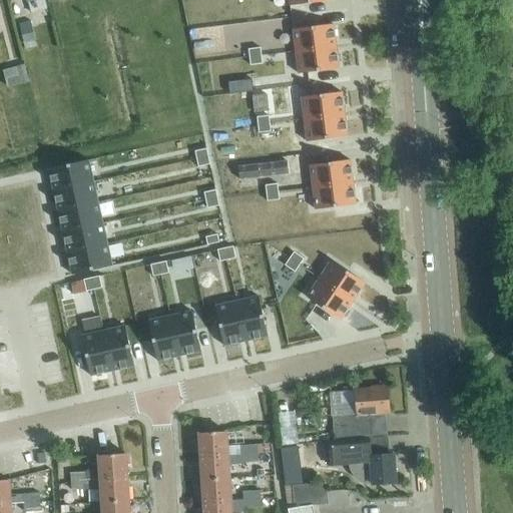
[(25,0),(27,2),(30,12),(47,8),(44,0),(25,0)]
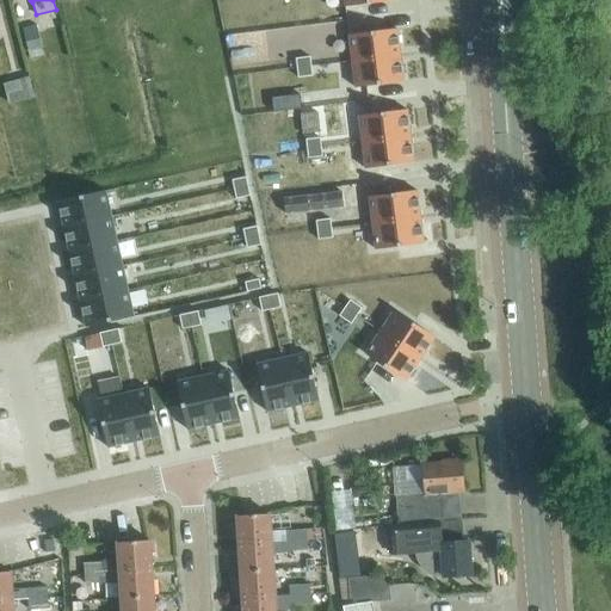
[(36,25),(23,29),(28,49),(42,45),(36,25)]
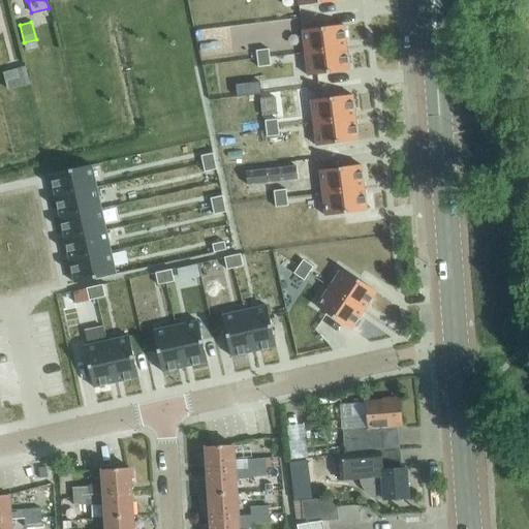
[(344,25),(303,30),(305,53),(347,48),(344,25)]
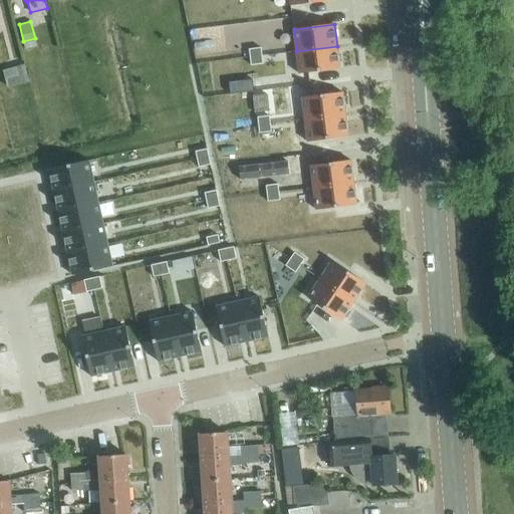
[(337,46),(296,51),(299,73),(340,68),(337,46)]
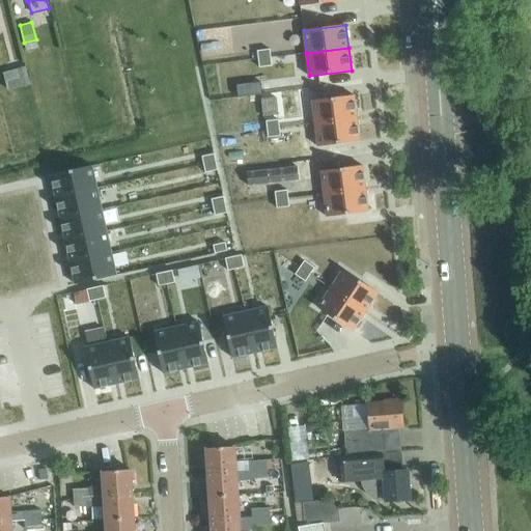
[(270,49),(257,51),(258,59),(271,57),(270,49)]
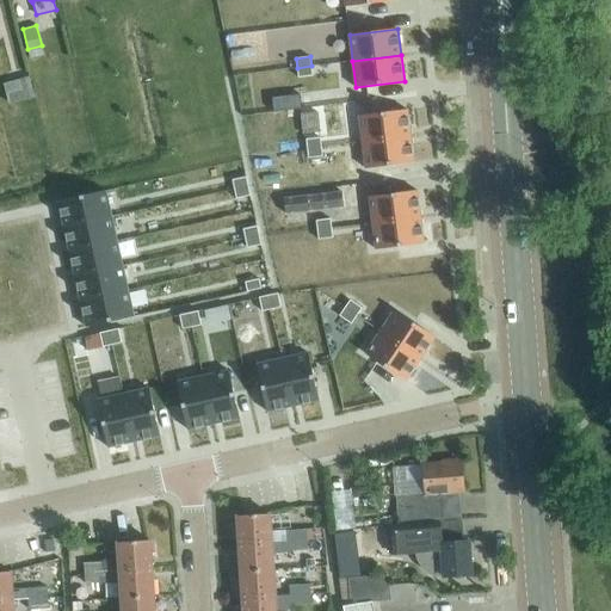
[(312,66),(297,68),(298,78),(313,75),(312,66)]
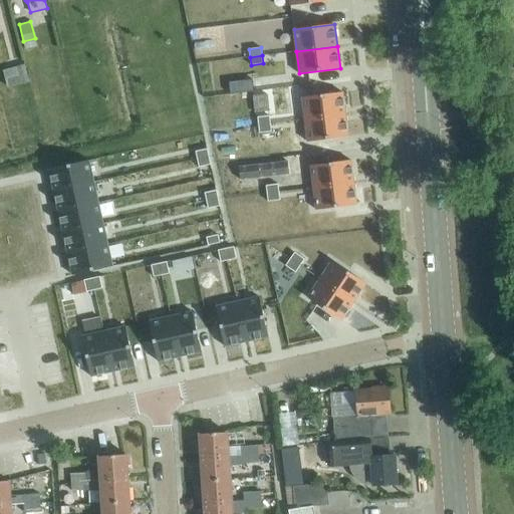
[(25,66),(3,72),(7,87),(29,82),(25,66)]
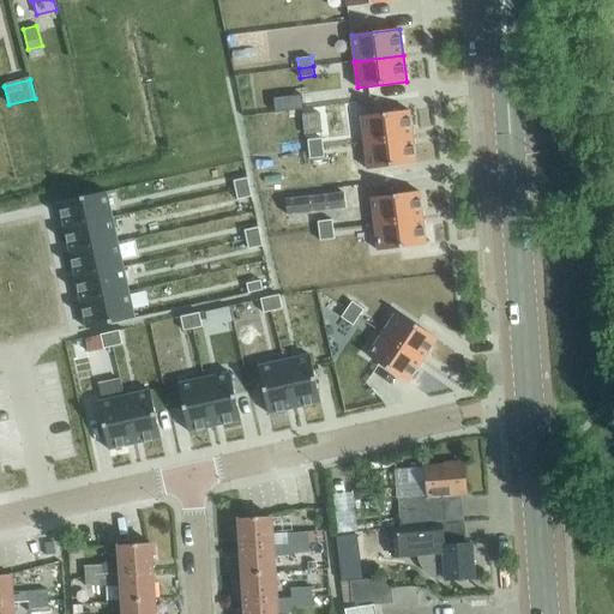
[(298,106),(349,103),(348,83),(296,86),(298,106)]
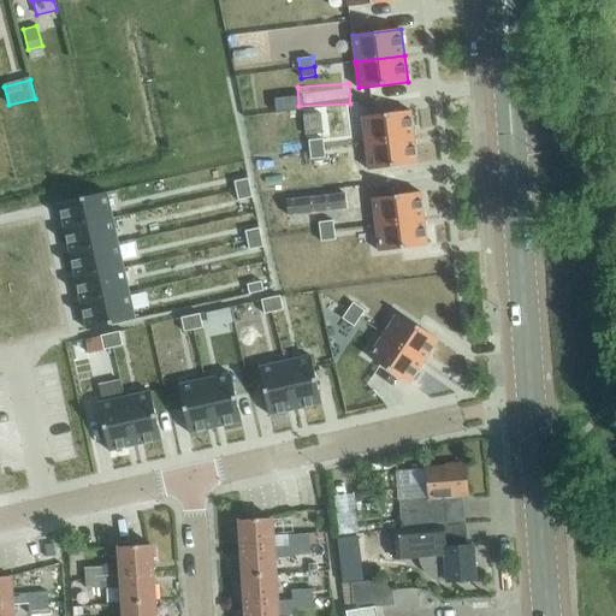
[(410,110),(362,117),(366,143),(414,137),(410,110)]
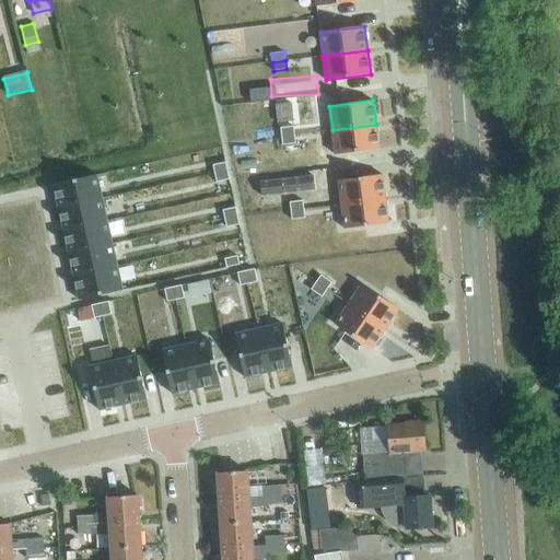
[(376,125),(333,130),(336,154),(380,149),(376,125)]
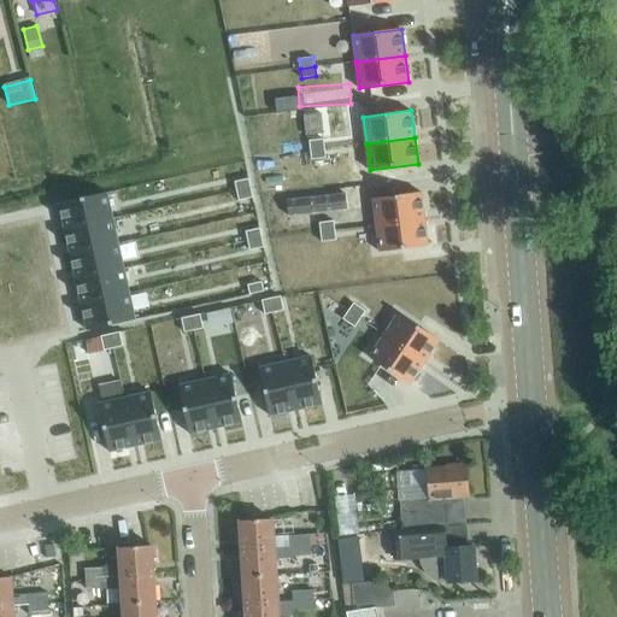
[(323,139),(310,140),(311,151),(324,148),(323,139)]
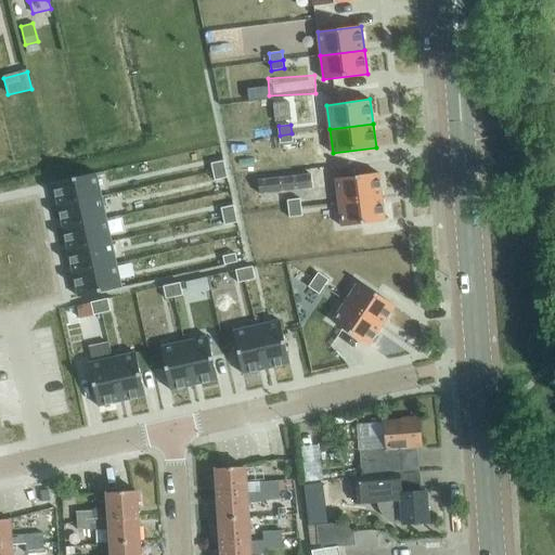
[(292,133),(280,136),(281,143),(293,142),(292,133)]
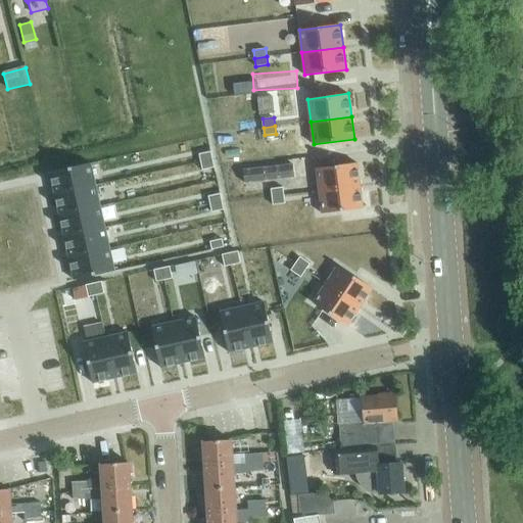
[(210,151),(199,153),(201,161),(212,159),(210,151)]
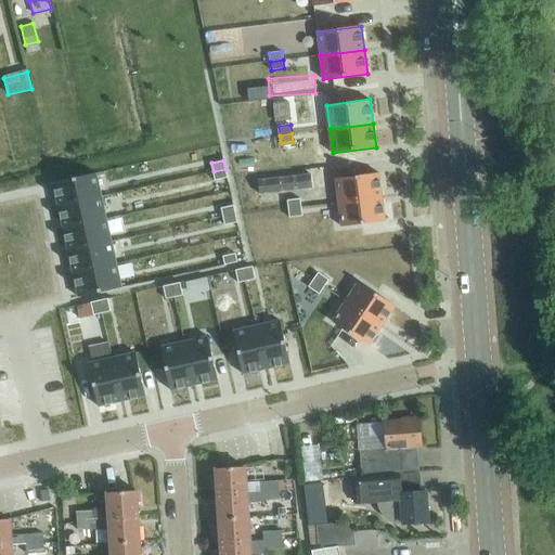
[(228,178),(226,169),(214,171),(215,180),(228,178)]
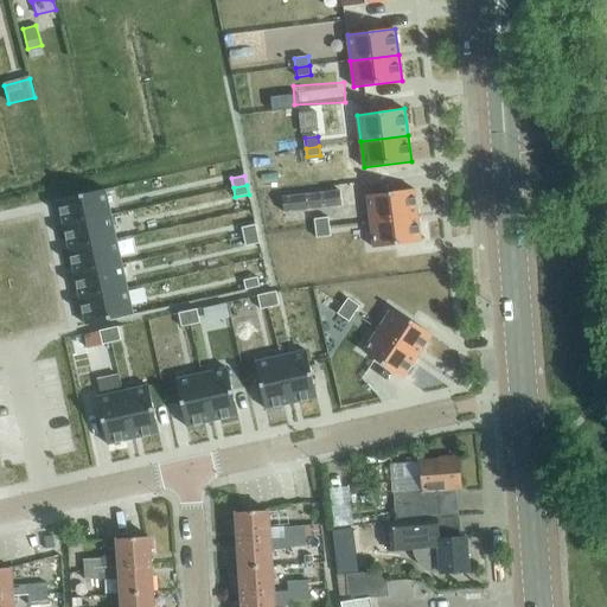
[(342,187),(285,193),(286,211),(342,205),(342,187)]
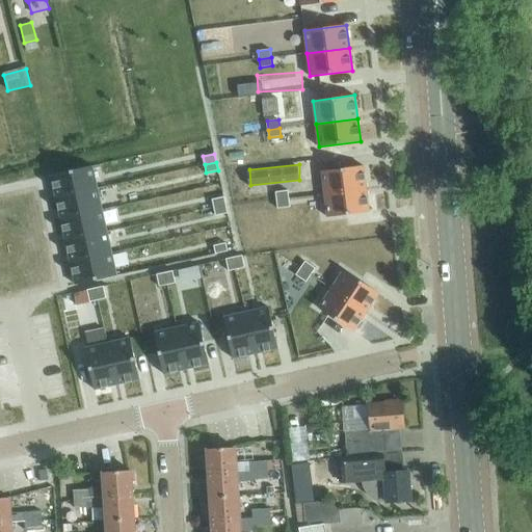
[(92,165),(51,175),(56,197),(97,188),(92,165)]
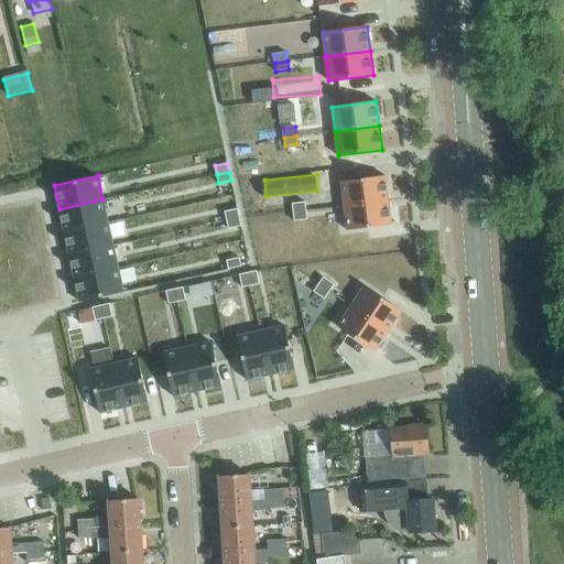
[(386,175),(340,182),(344,206),(389,201),(386,175)]
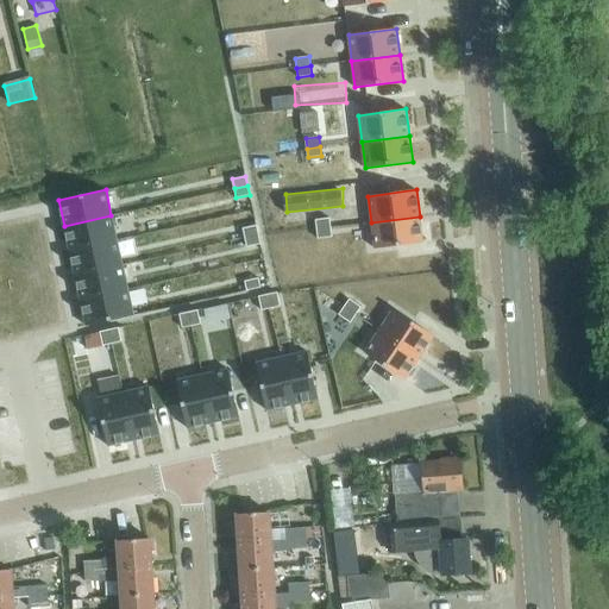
[(111,215),(64,226),(69,251),(117,240),(111,215)]
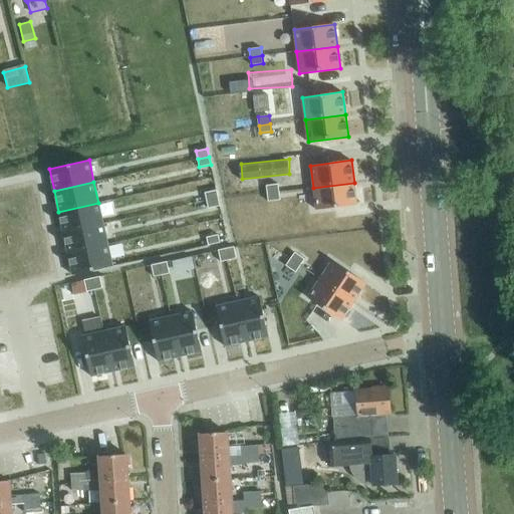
[(354,183),(313,188),(316,210),(356,205),(354,183)]
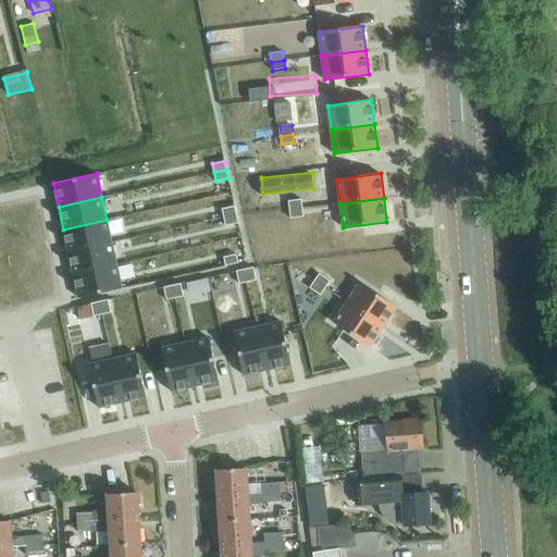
[(301,199),(288,200),(289,209),(302,208),(301,199)]
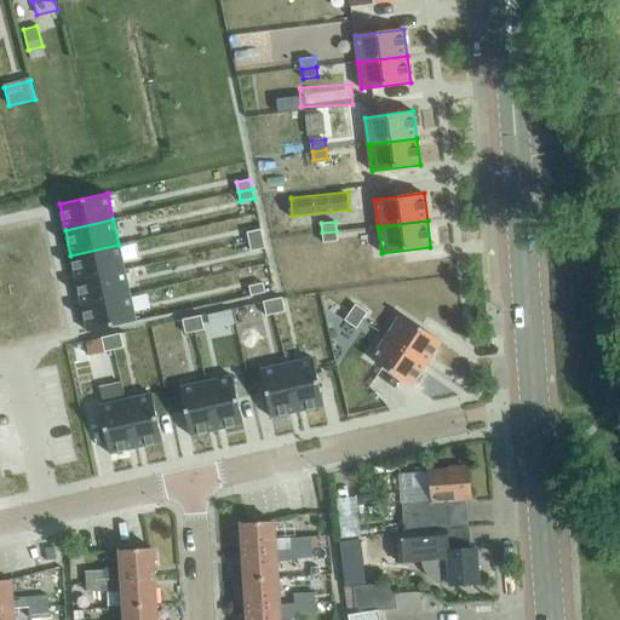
[(262,229),(247,233),(250,242),(263,239),(262,229)]
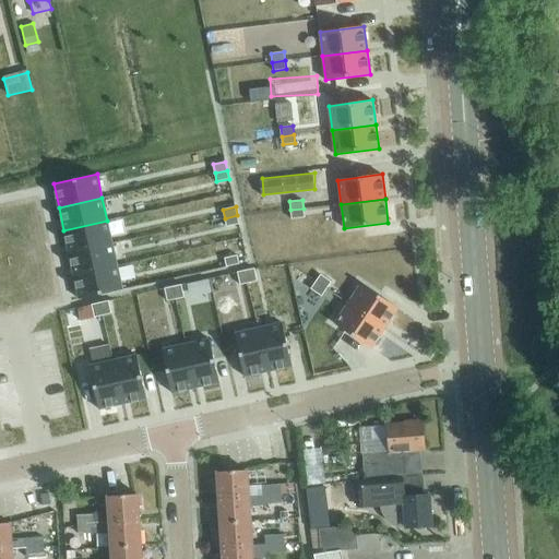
[(304,209),(290,210),(292,218),(305,217),(304,209)]
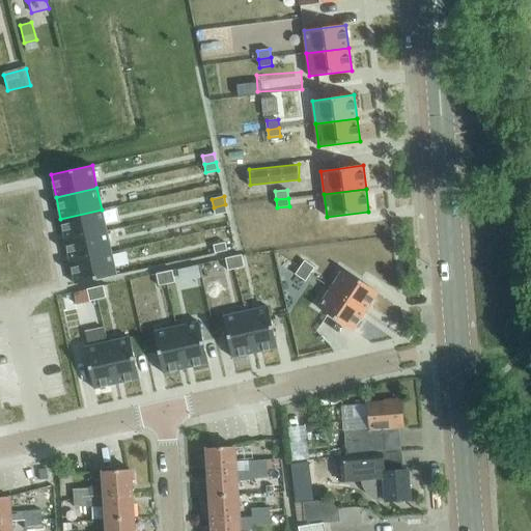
[(227,213),(225,204),(214,207),(215,215),(227,213)]
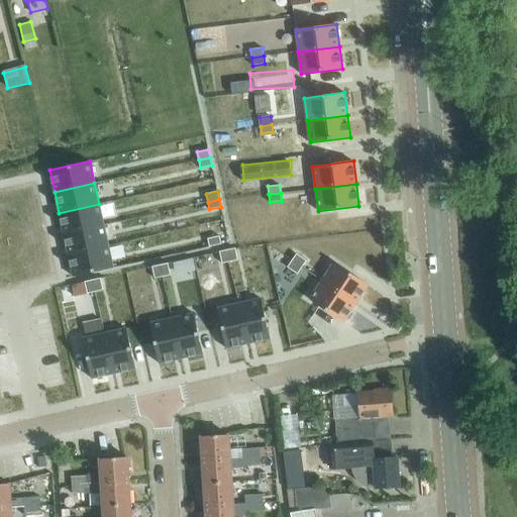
[(99,204),(59,213),(64,233),(104,224),(99,204)]
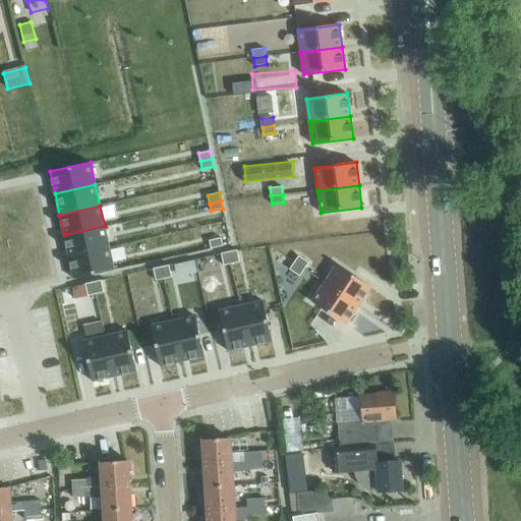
[(105,226),(64,235),(69,256),(109,247),(105,226)]
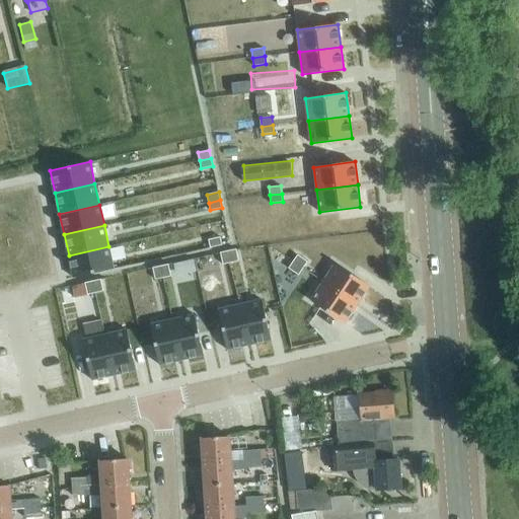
[(220,236),(208,239),(210,247),(222,244),(220,236)]
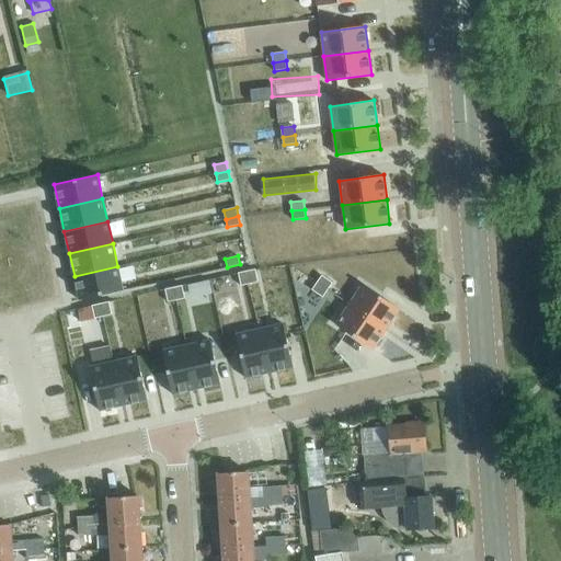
[(117,266),(75,276),(79,300),(123,290),(117,266)]
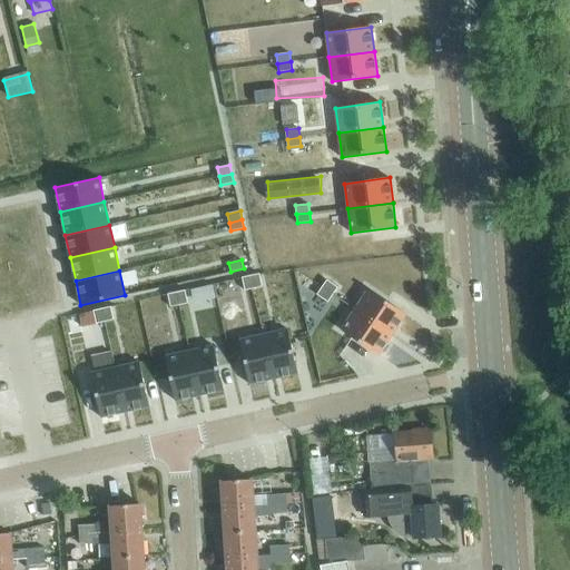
[(259,273),(251,275),(254,288),(263,286),(259,273)]
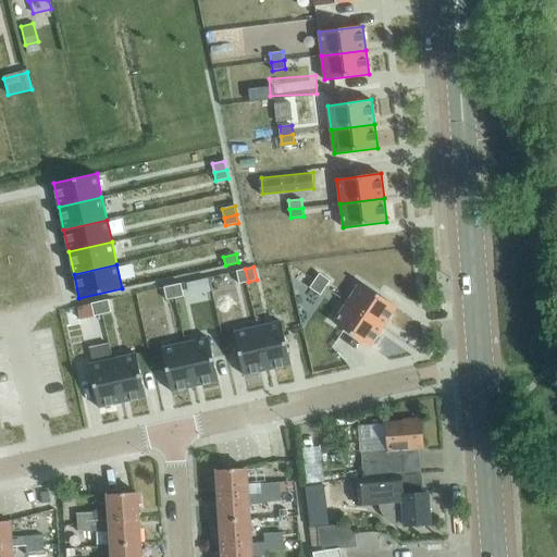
[(248,282),(245,269),(236,271),(239,284),(248,282)]
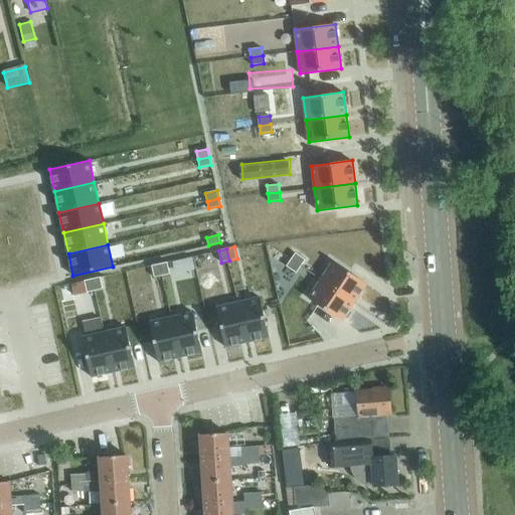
[(296,252),(291,260),(301,266),(305,260),(296,252)]
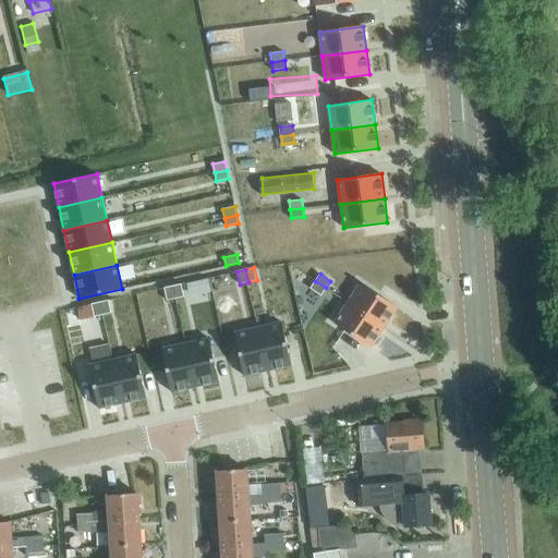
[(315,281),(310,288),(320,295),(326,288),(315,281)]
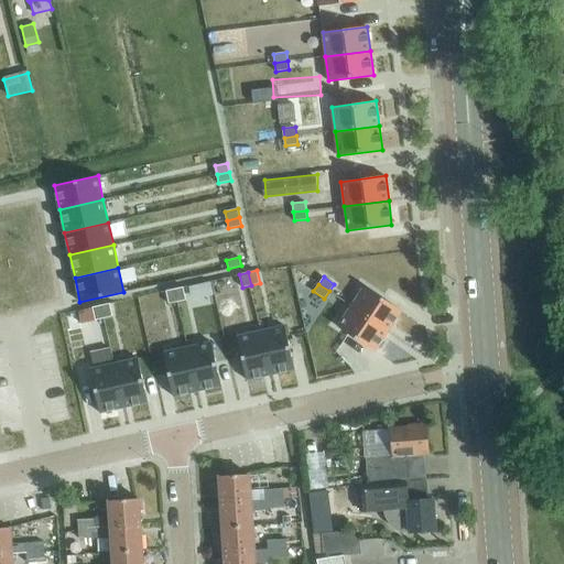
[(365,285),(351,306),(389,331),(402,311),(365,285)]
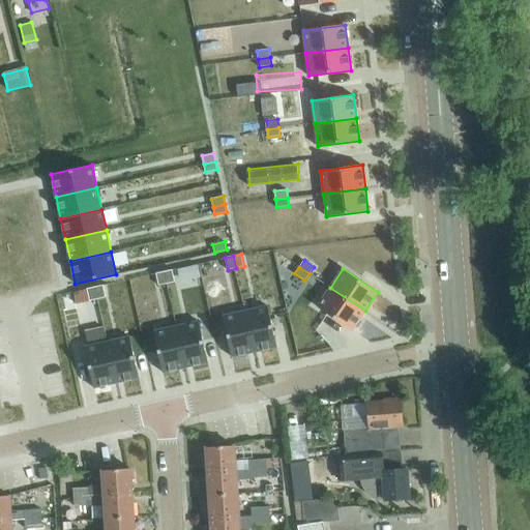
[(175,282),(172,269),(164,271),(167,284),(175,282)]
